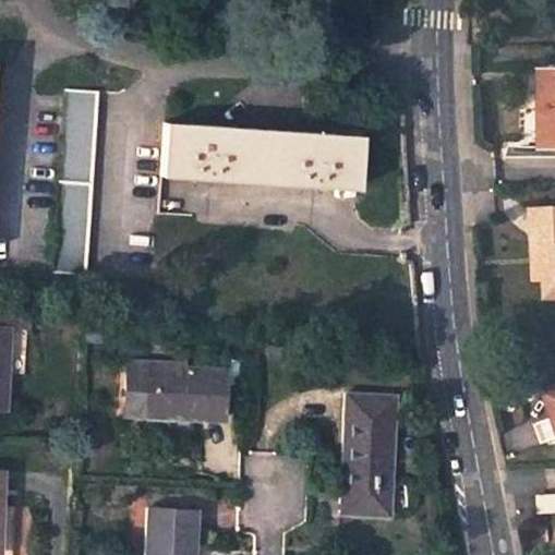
[(554,74),(542,75),(543,152),(554,151),(554,74)]
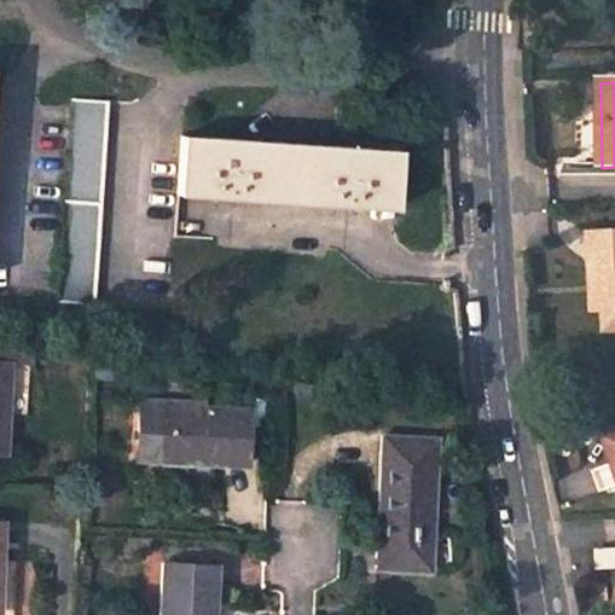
[(71,102),(59,303),(97,307),(110,104),(71,102)]
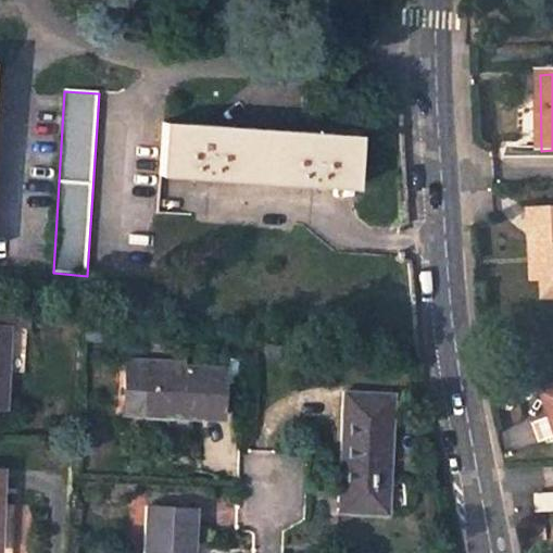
[(165,123),(161,176),(354,189),(357,136),(165,123)]
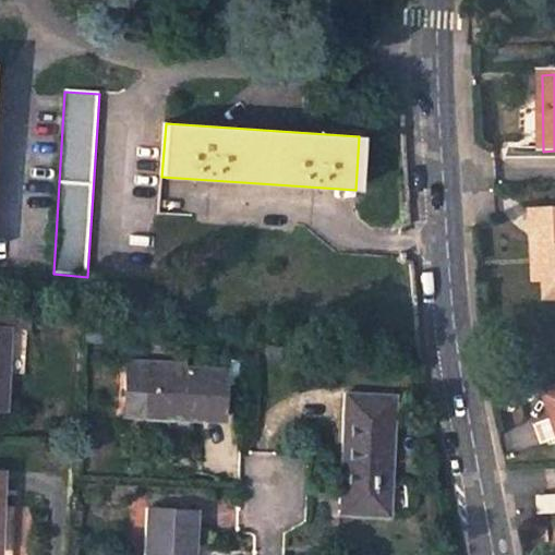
[(550,286),(550,301),(554,300),(554,213),(534,215),(535,243),(547,242),(550,286)]
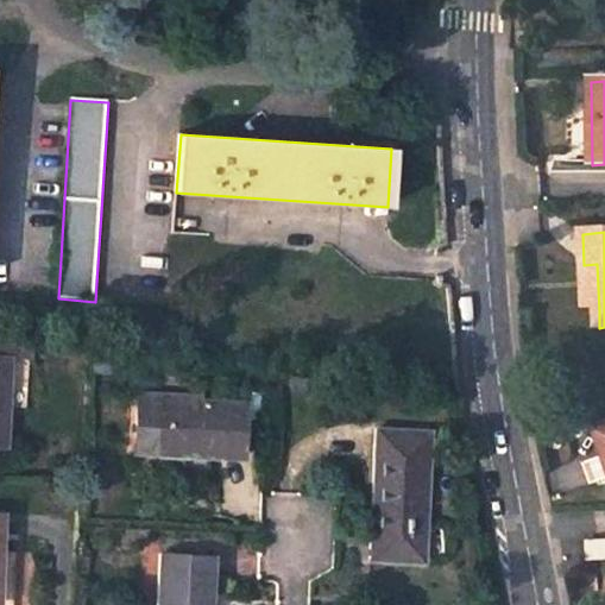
[(597,264),(584,265),(587,312),(599,312),(597,264)]
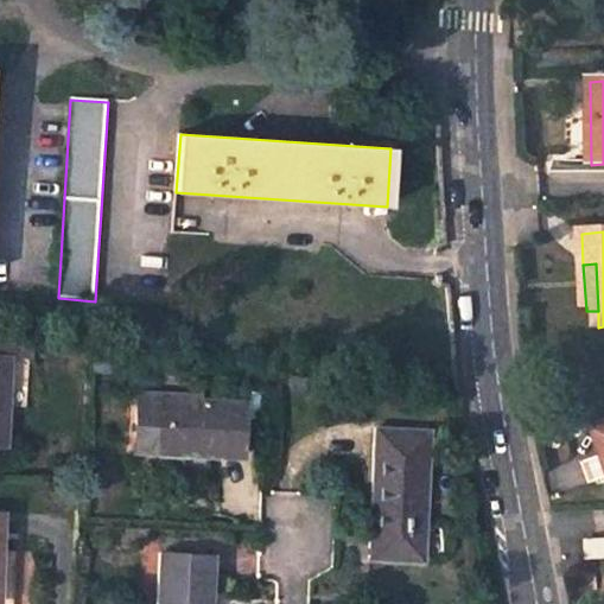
[(35,344),(0,342),(0,357),(11,358),(11,350),(30,350),(29,361),(33,361),(35,344)]
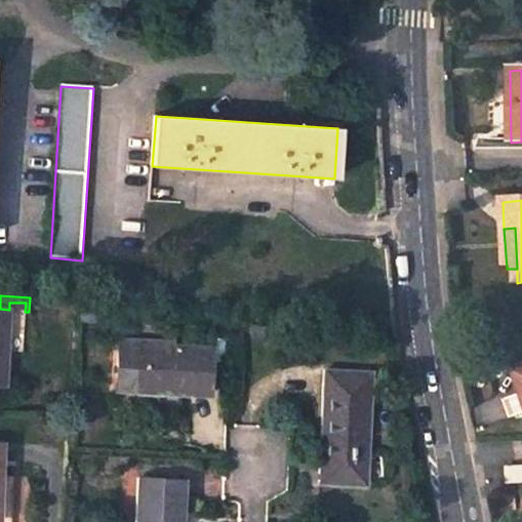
[(0,386),(5,387),(7,352),(24,352),(25,312),(26,303),(9,303),(9,310),(0,309),(0,386)]
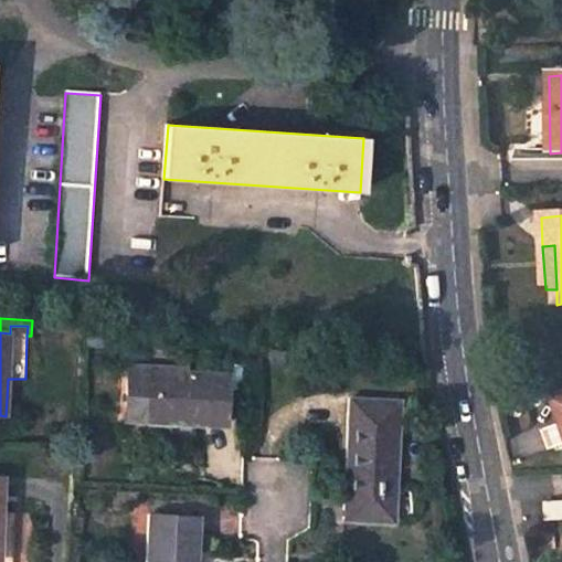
[(130,368),(126,444),(188,446),(190,424),(226,425),(229,377),(157,373),(157,369),(130,368)]
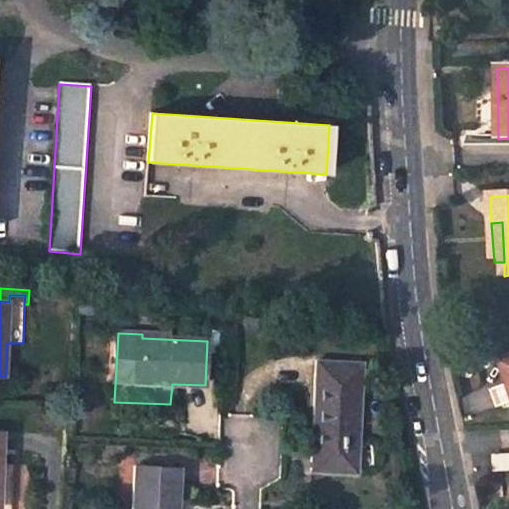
[(317,362),(313,472),(356,475),(358,449),(363,449),(363,442),(357,441),(363,364),(317,362)]
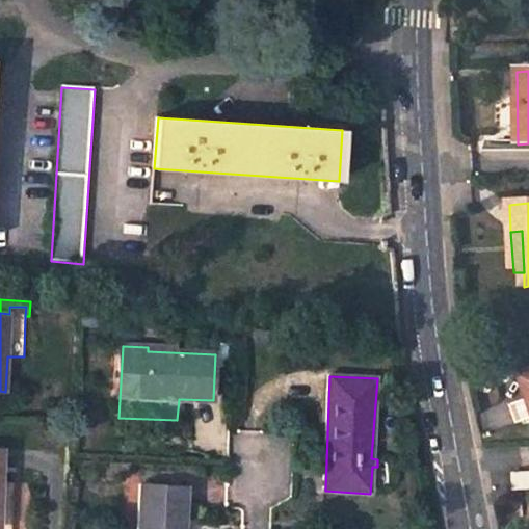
[(518,493),(528,492),(528,476),(516,478),(518,493)]
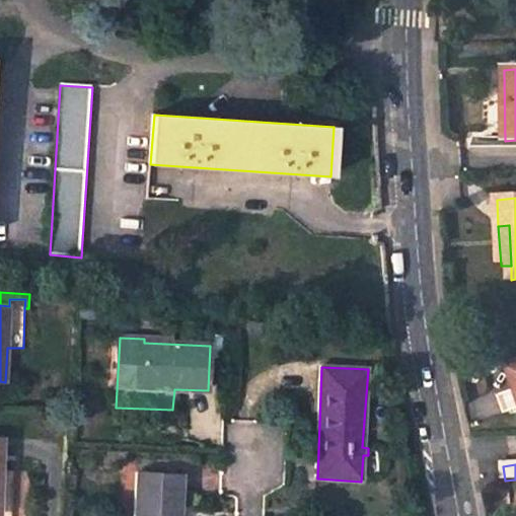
[(486,469),(487,483),(500,482),(499,468),(486,469)]
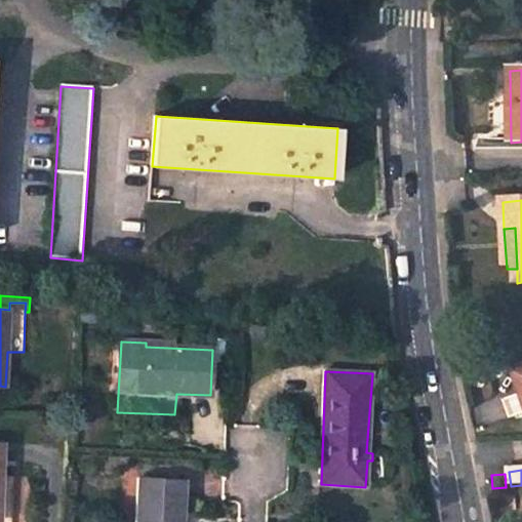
[(11,521),(13,477),(1,477),(0,503),(0,521),(11,521)]
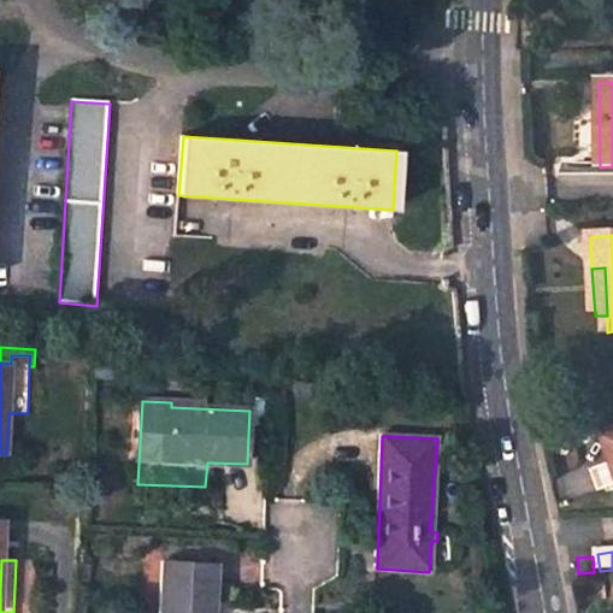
[(164,563),(160,612),(214,612),(218,564),(164,563)]
